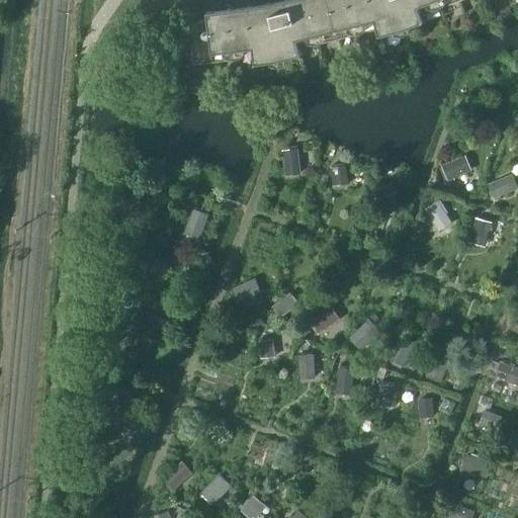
[(279,0),(267,3),(248,6),(207,11),(208,20),(188,22),(192,54),(182,55),(183,65),(255,57),(255,63),(271,61),(270,56),(285,53),(286,58),(301,54),(299,48),(377,28),(379,34),(395,30),(393,25),(408,21),(409,26),(424,20),(422,14),(459,0),(279,0)]
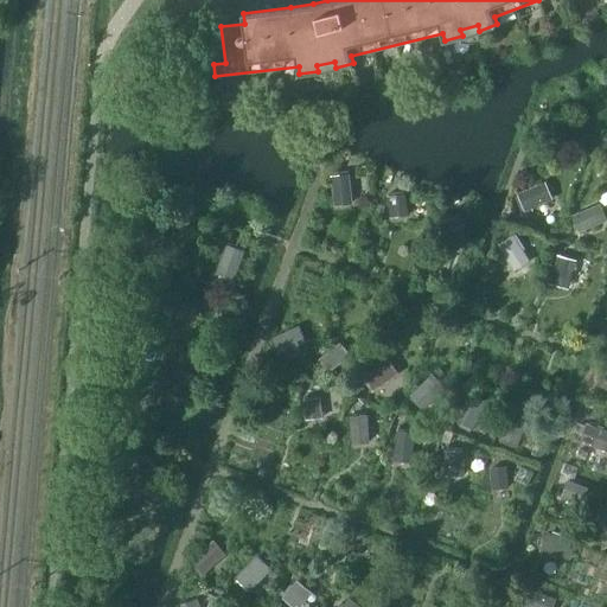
[(330,174),(334,206),(351,205),(346,172),(330,174)]
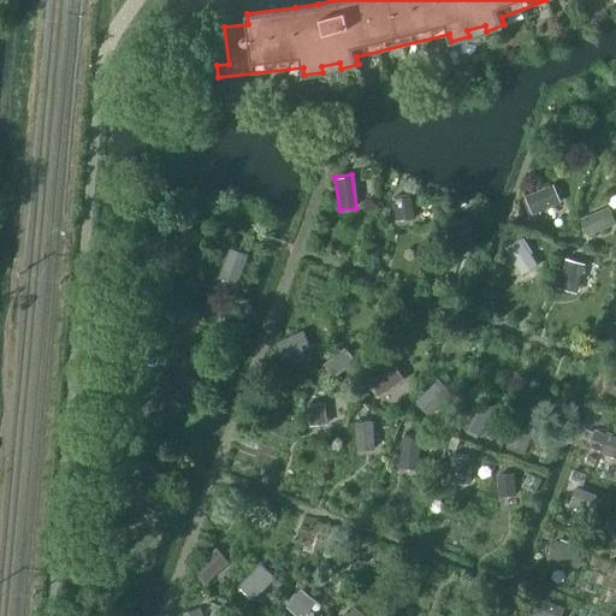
[(551,187),(526,199),(532,213),(558,202),(551,187)]
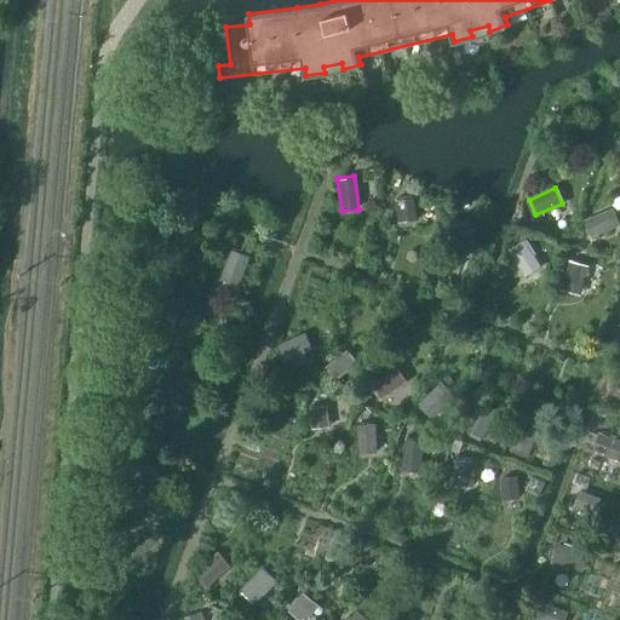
[(396,202),(399,222),(415,220),(413,201),(412,196),(396,199),(396,202)]
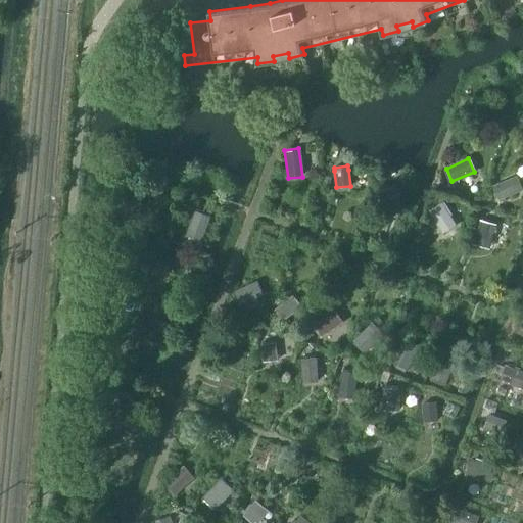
[(515,178),(493,187),(500,199),(521,190),(515,178)]
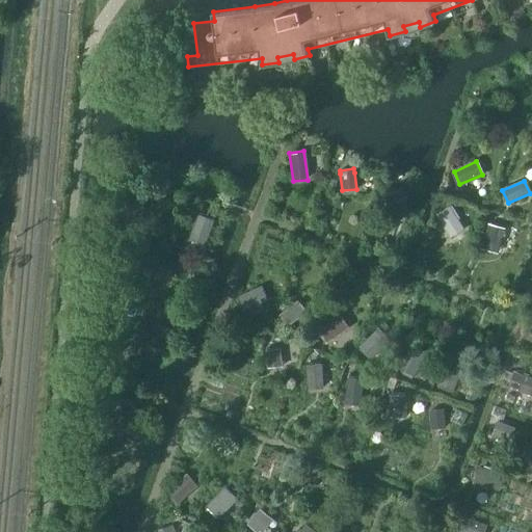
[(128,191),(129,215),(143,214),(141,190),(128,191)]
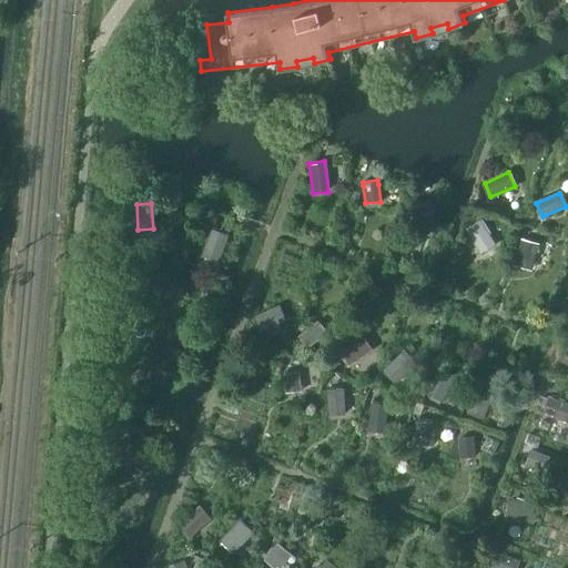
[(416,206),(419,231),(434,230),(430,204),(416,206)]
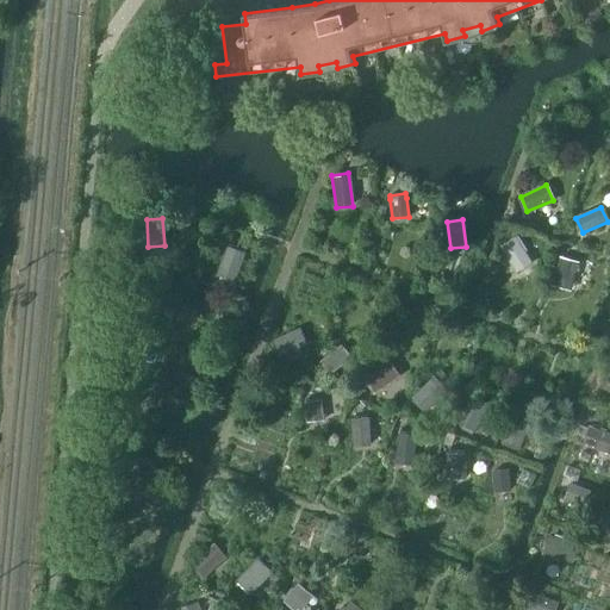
[(515,238),(502,247),(516,271),(530,262),(515,238)]
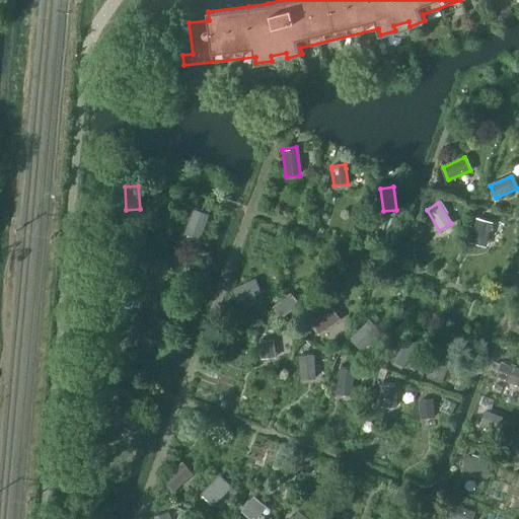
[(186,232),(199,237),(207,216),(194,211),(186,232)]
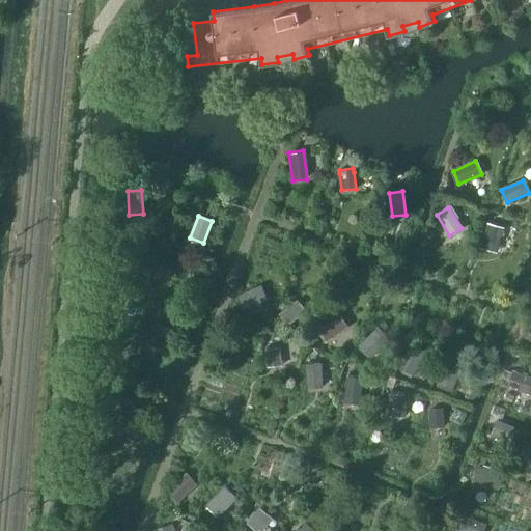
[(488,225),(482,248),(497,252),(503,228),(488,225)]
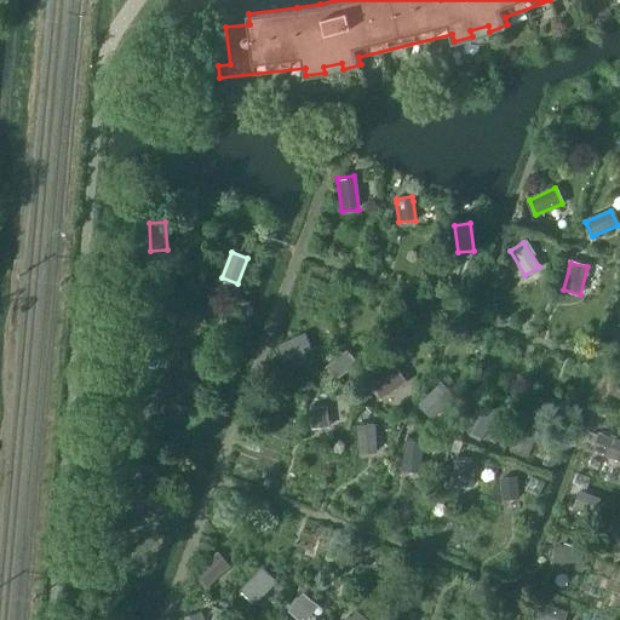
[(279,346),(285,361),(310,349),(304,336),(279,346)]
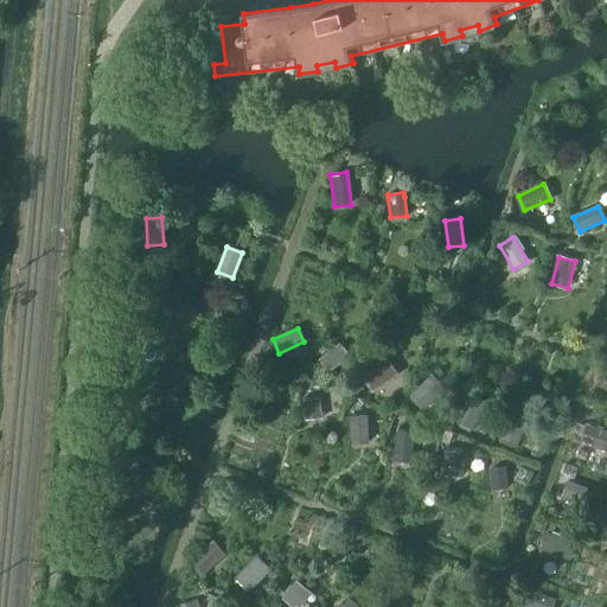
[(340,343),(319,359),(328,372),(350,356),(340,343)]
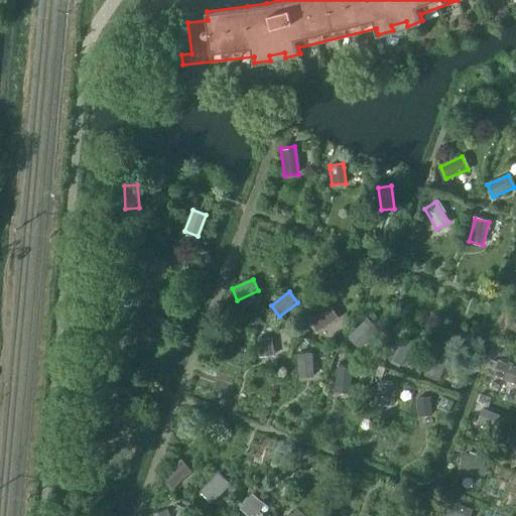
[(329,306),(309,319),(317,332),(337,318),(329,306)]
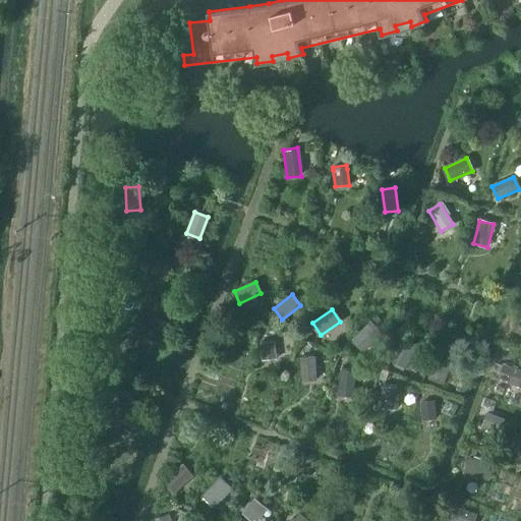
[(352,339),(363,350),(381,334),(369,323),(352,339)]
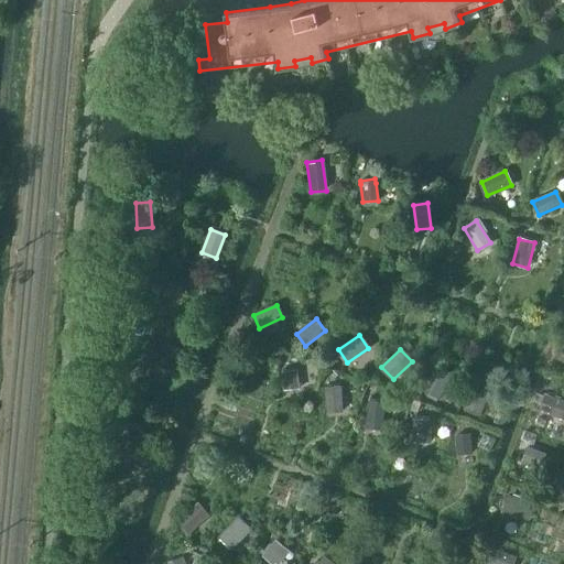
[(250,354),(239,356),(241,367),(252,364),(250,354)]
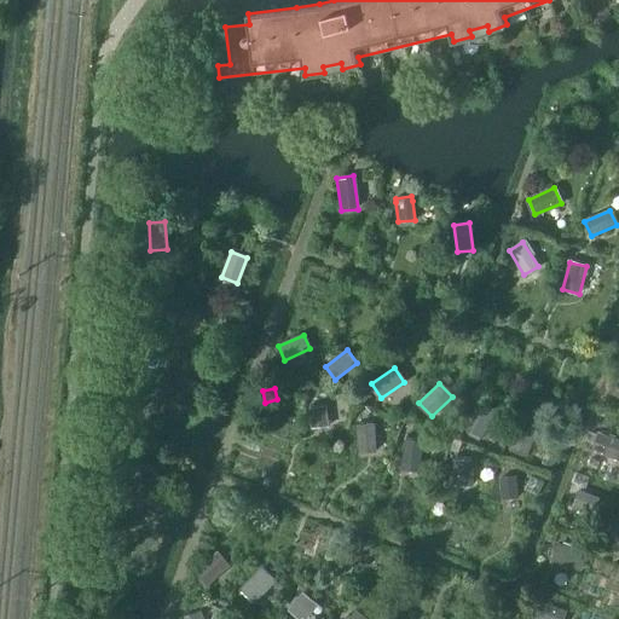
[(467,429),(481,437),(493,411),(479,403),(467,429)]
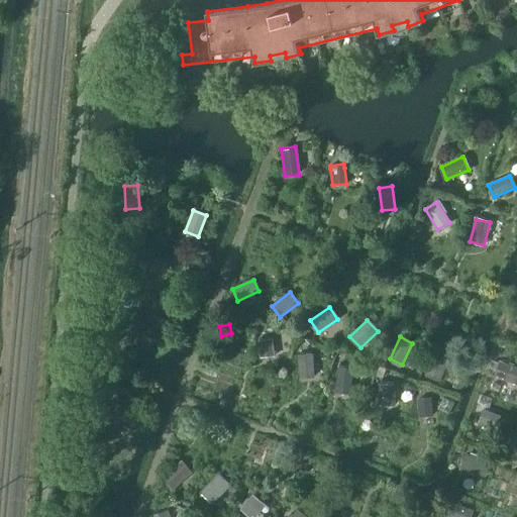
[(272,339),(259,340),(261,358),(274,356),(272,339)]
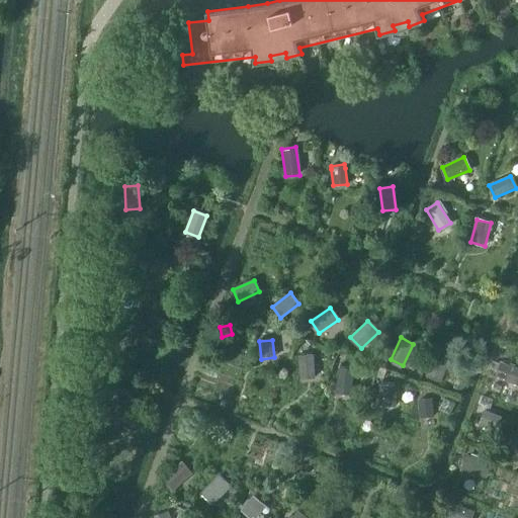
[(436,353),(428,374),(441,379),(449,358),(436,353)]
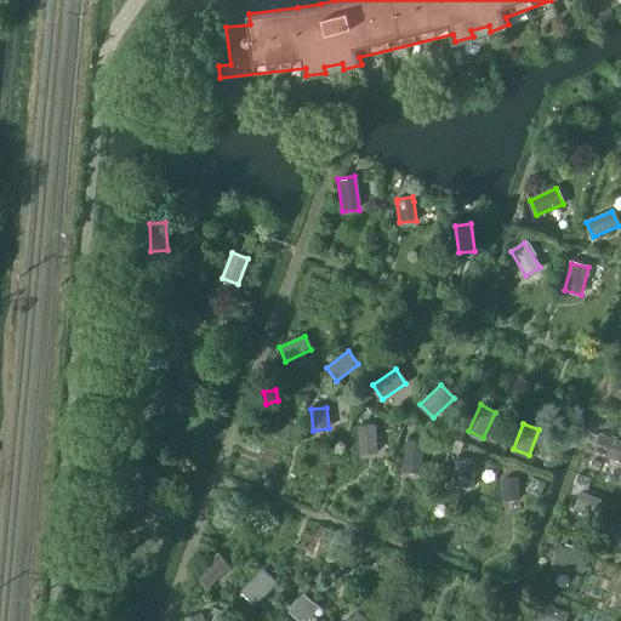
[(377,451),(375,426),(358,427),(359,454),(377,451)]
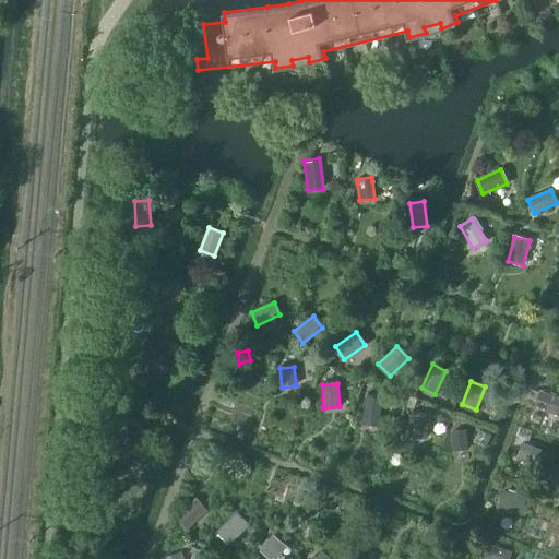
[(536,406),(558,415),(558,399),(540,392),(536,406)]
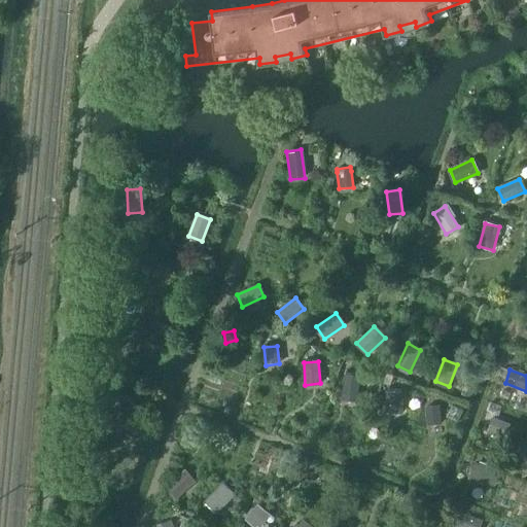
[(359,377),(345,376),(342,398),(356,400),(359,377)]
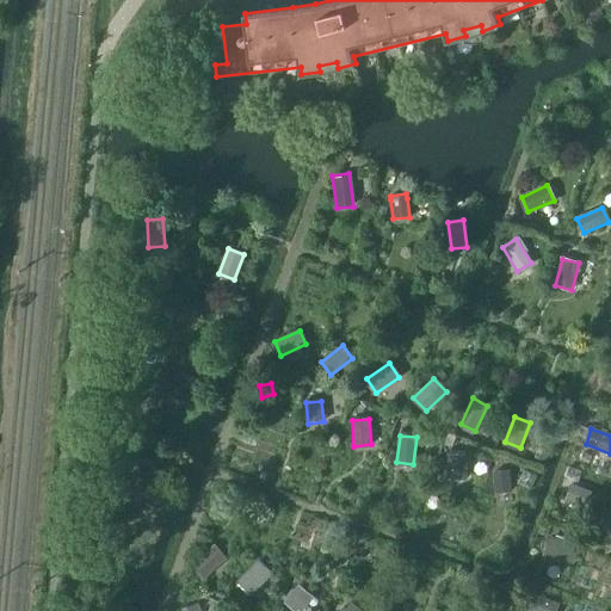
[(466,455),(449,455),(450,479),(466,479),(466,455)]
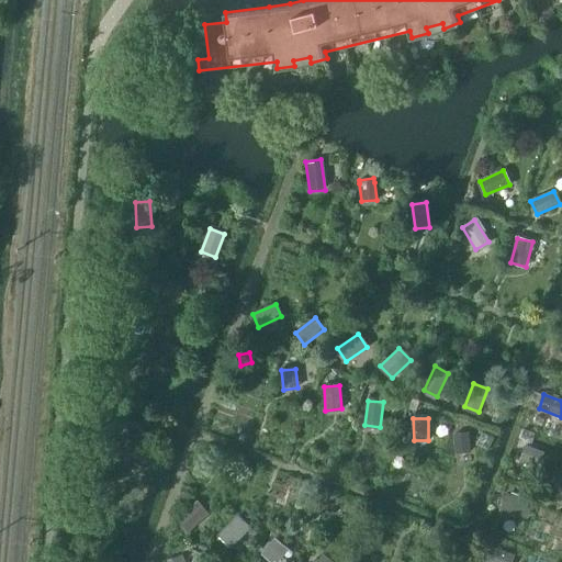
[(469,433),(453,435),(456,452),(471,451),(469,433)]
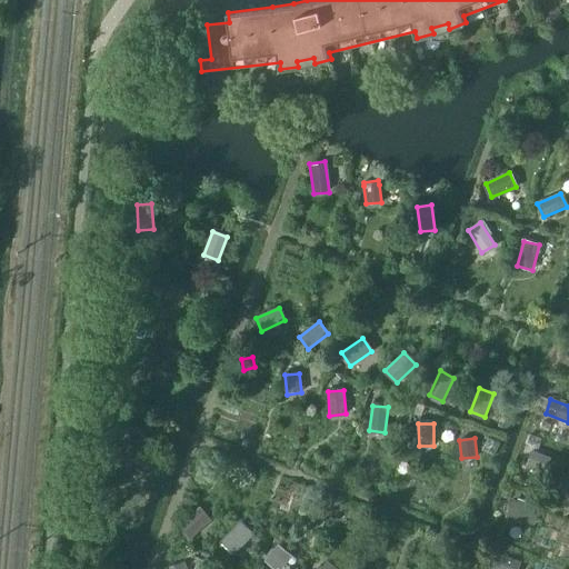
[(527,463),(543,471),(548,458),(531,450),(527,463)]
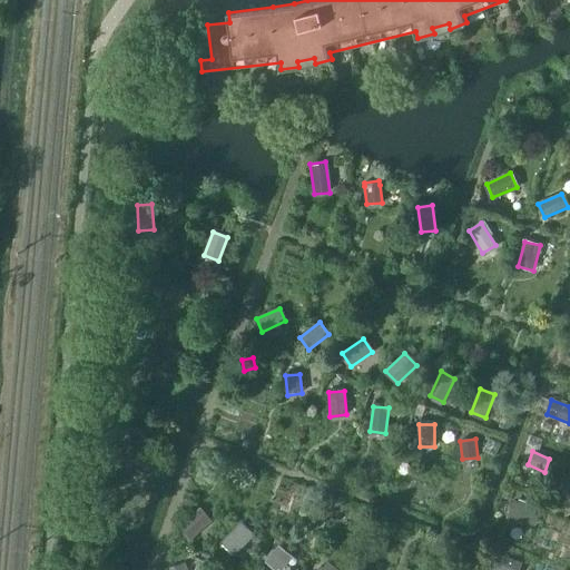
[(510,516),(533,524),(539,510),(516,501),(510,516)]
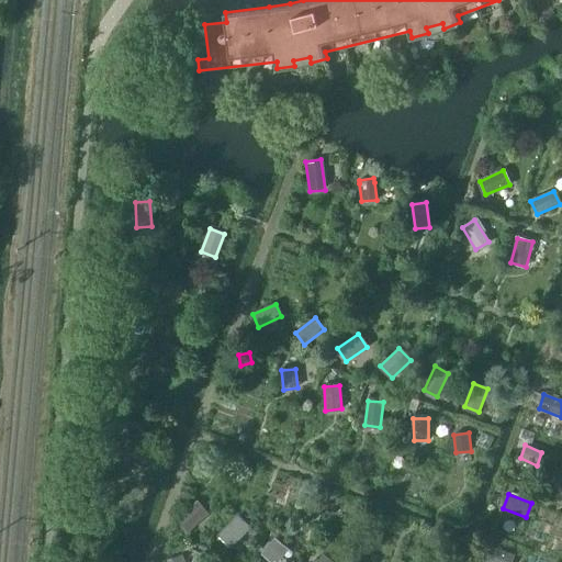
[(176,521),(186,532),(206,514),(197,503),(176,521)]
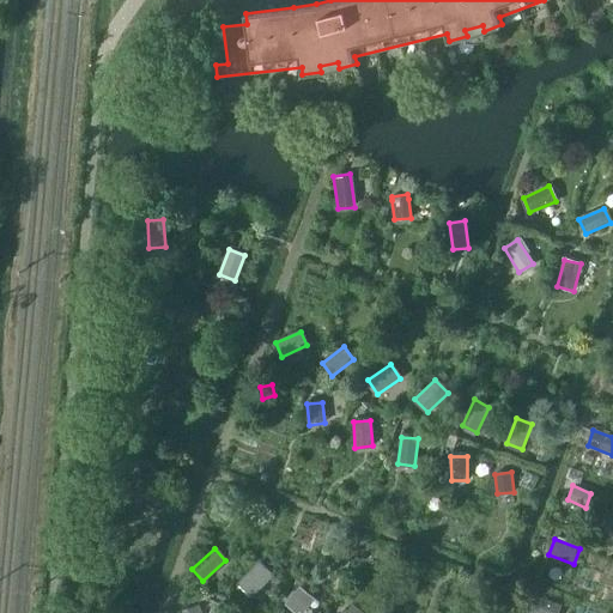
[(271,576),(259,564),(238,586),(250,598),(271,576)]
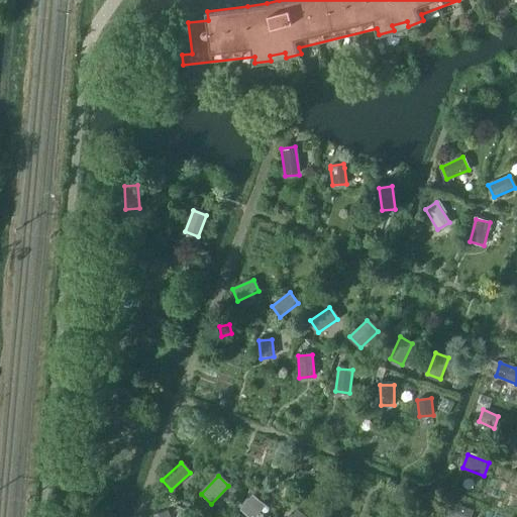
[(241,509),(250,516),(252,516),(264,505),(252,496),(241,509)]
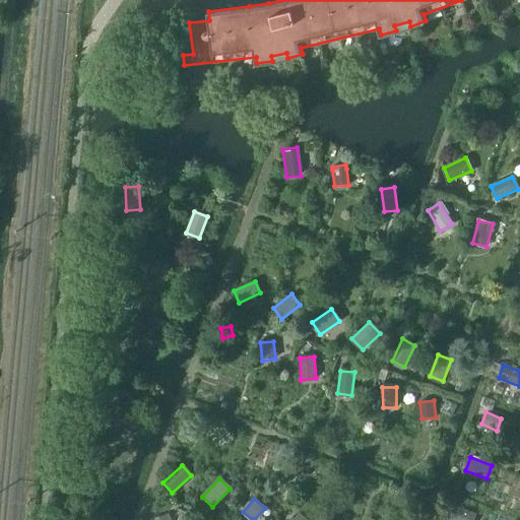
[(452,505),(447,518),(452,519),(470,519),(473,513),(452,505)]
